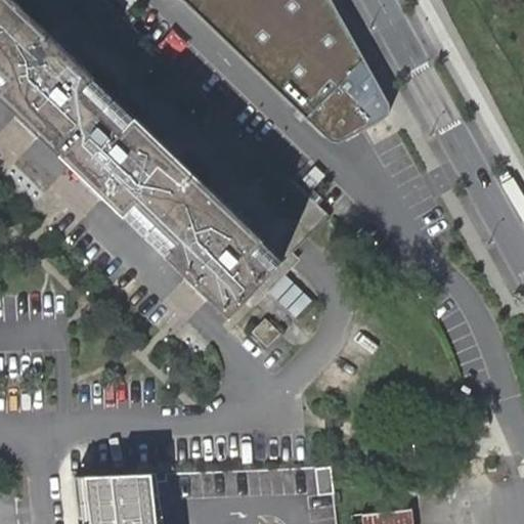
[(0,0),(0,93),(220,307),(230,317),(238,309),(293,253),(330,215),(253,141),(105,0),(0,0)]
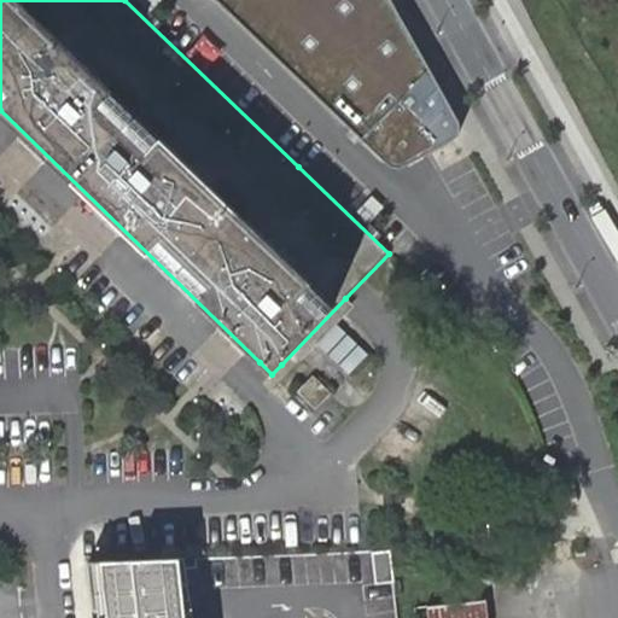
[(215,0),(216,0),(380,158),(385,162),(392,163),(398,162),(425,147),(430,153),(455,139),(460,134),(460,127),(460,122),(390,0),(215,0)]
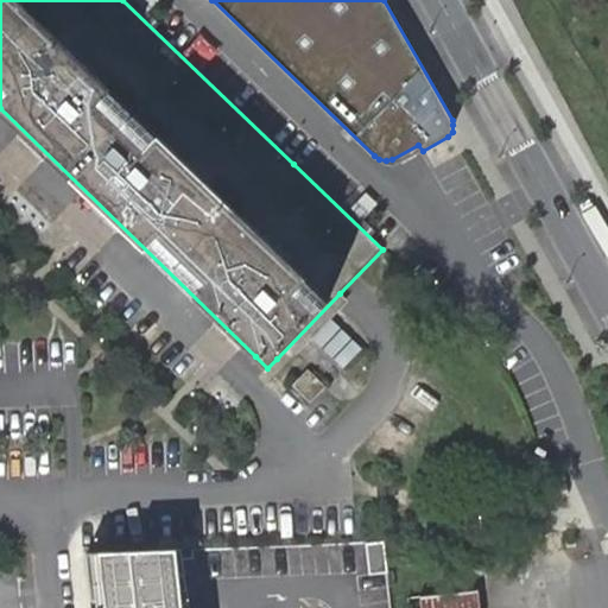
[(327,385),(310,369),(296,384),(314,399),(327,385)]
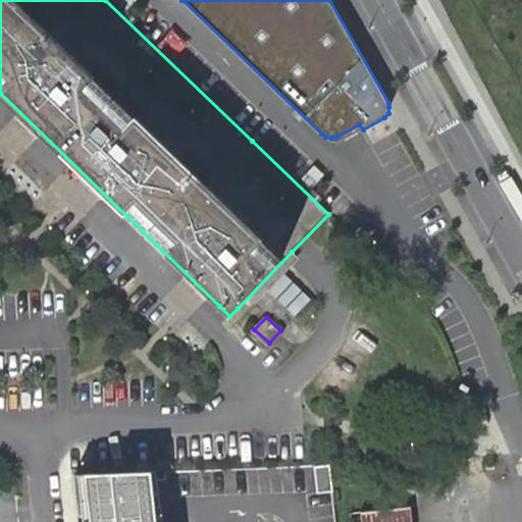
[(163,521),(156,470),(83,474),(88,521),(163,521)]
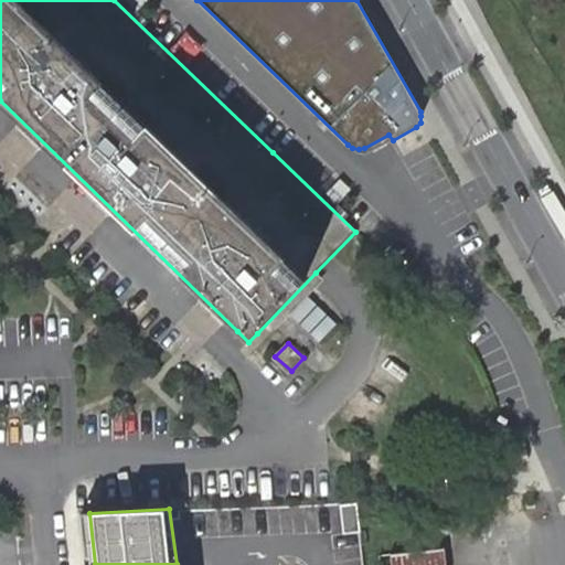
[(451,564),(450,550),(396,554),(397,564),(451,564)]
